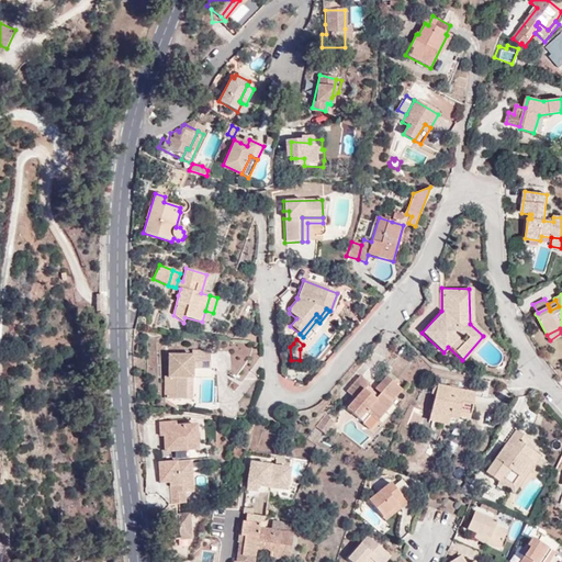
[(165,377),(164,398),(182,400),(184,374),(191,375),(191,368),(209,369),(210,352),(192,351),(192,356),(168,355),(167,377),(165,377)]
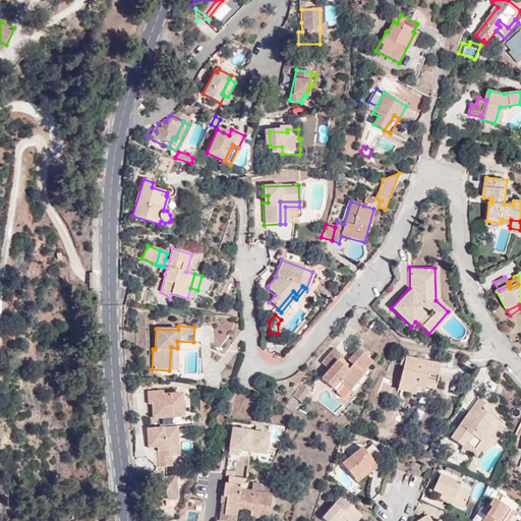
[(328,369),(320,378),(329,387),(336,380),(339,385),(345,390),(360,374),(370,364),(358,352),(348,362),(351,365),(346,370),(337,361),(341,356),(335,349),(322,362),(328,369)]
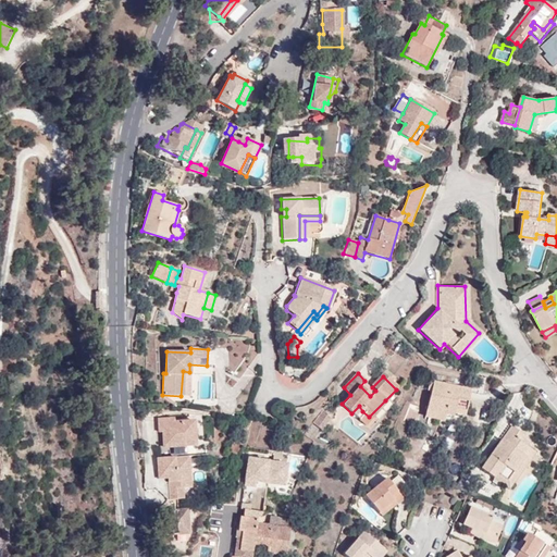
[(372,387),(364,381),(360,386),(370,396),(375,391),(372,387)]
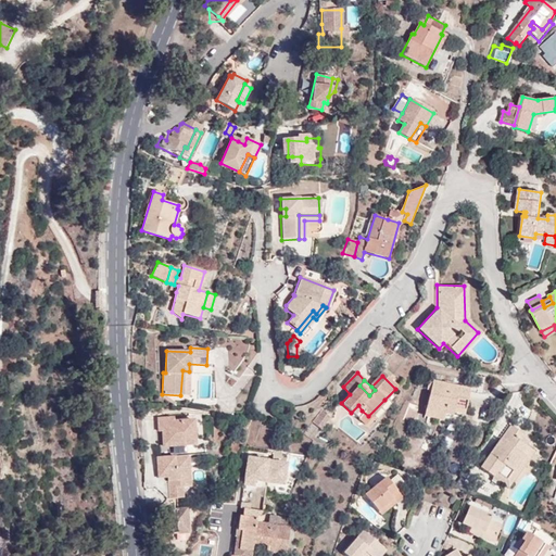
[(464,416),(470,389),(432,380),(430,391),(424,416),(443,420),(445,414),(453,416),(453,414),(464,416)]
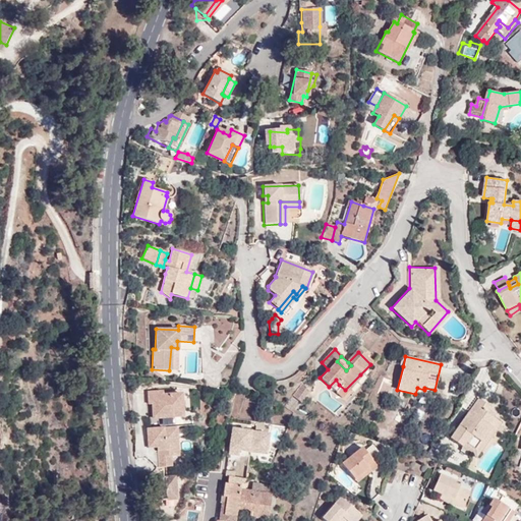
[(364,379),(360,374),(345,390),(349,394),(364,379)]
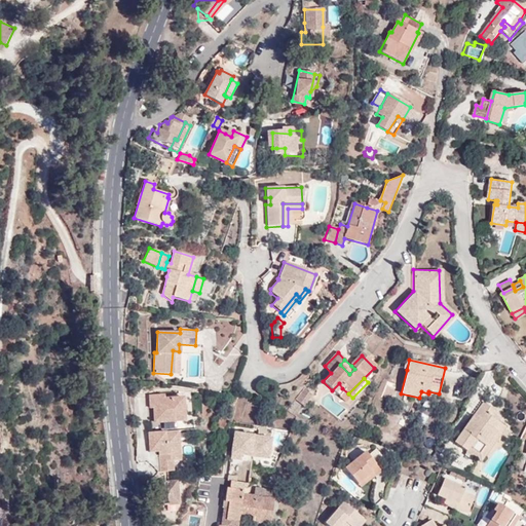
[(342,388),(339,383),(332,390),(336,395),(342,388)]
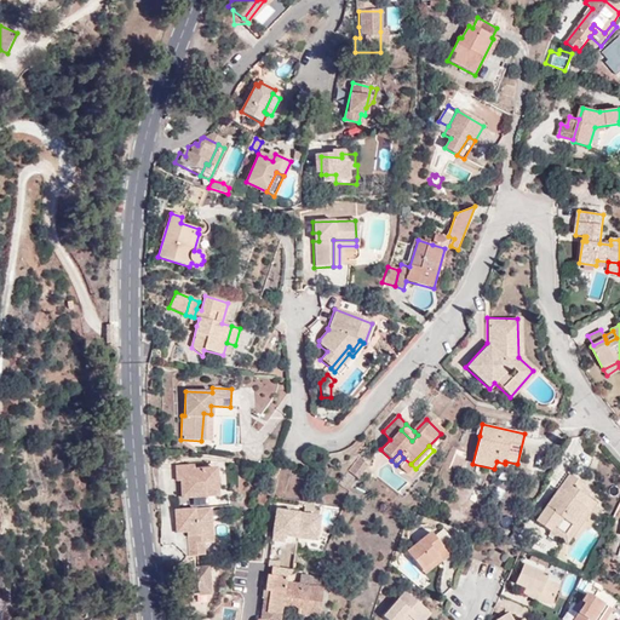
[(190,510),(219,509),(217,470),(199,471),(199,472),(194,472),(194,469),(174,470),(174,471),(174,484),(183,484),(183,500),(190,500),(190,510)]
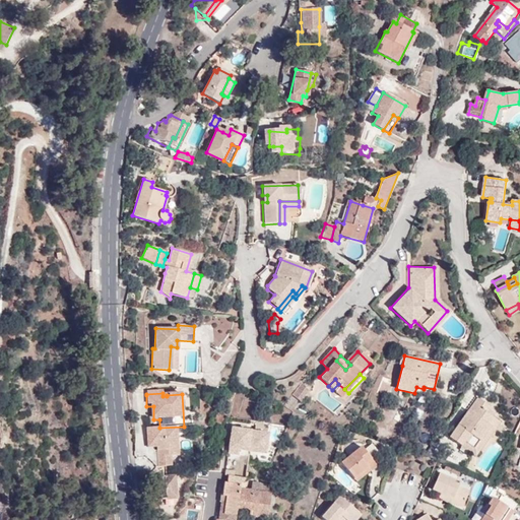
[(478,397),(449,438),(461,447),(465,442),(473,449),(490,428),(494,431),(500,421),(492,415),(490,418),(484,414),(489,409),(491,406),(478,397)]
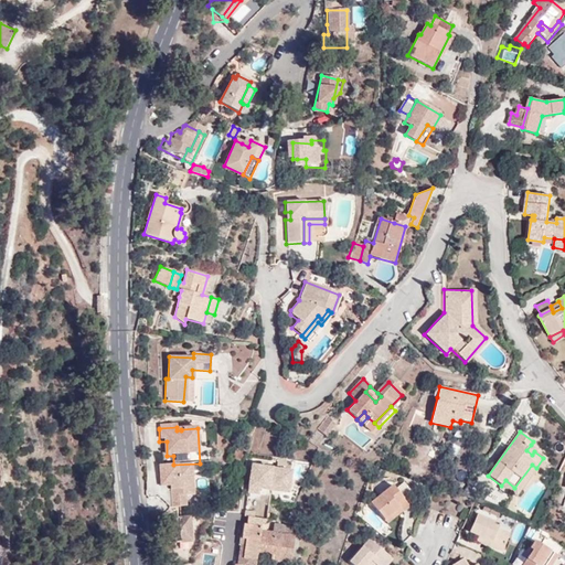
[(534,451),(535,449),(531,445),(526,450),(532,455),(534,451)]
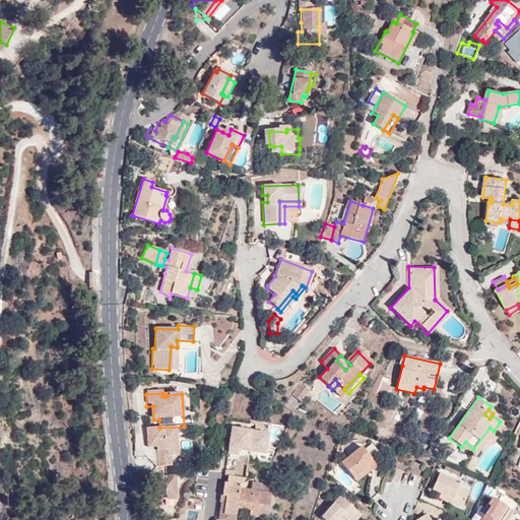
[(178,456),(178,427),(146,429),(146,448),(156,448),(156,466),(170,466),(170,456),(178,456)]
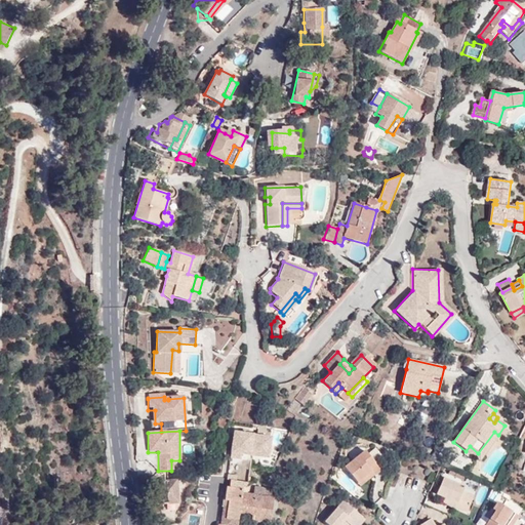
[(478,453),(470,446),(466,451),(480,460),(498,435),(494,432),(478,453)]
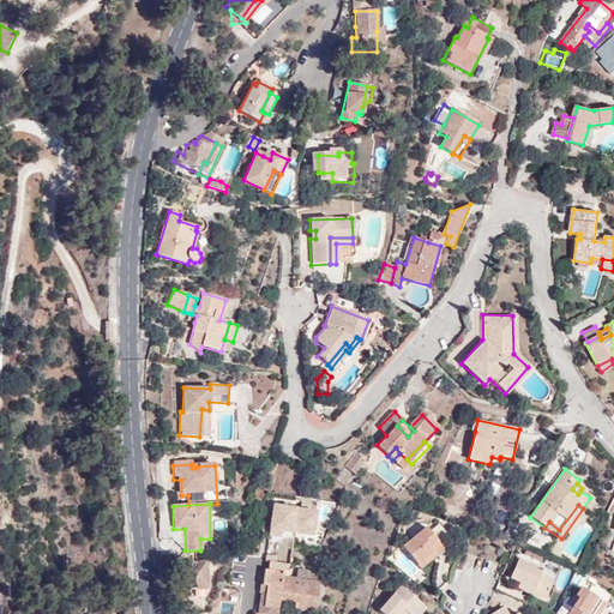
[(294,510),(272,506),(269,535),(280,537),(281,531),(290,533),(294,510)]
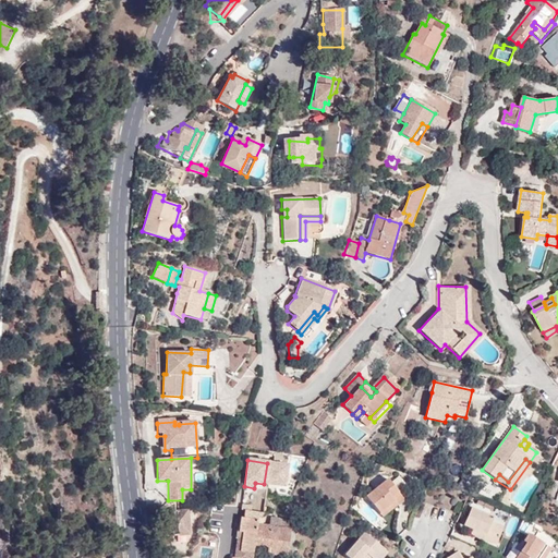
[(287,465),(267,463),(264,484),(283,487),(287,465)]
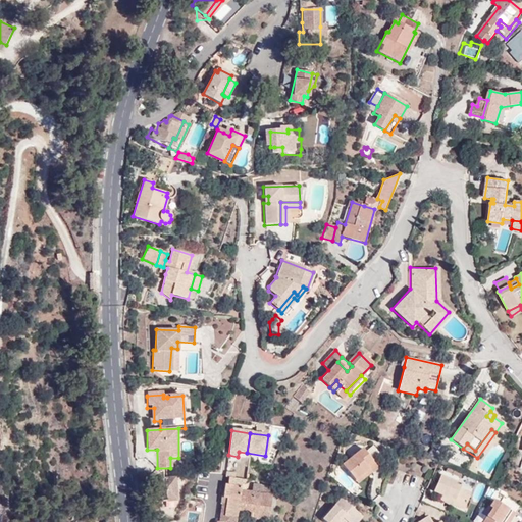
[(362,449),(342,464),(354,479),(367,468),(369,472),(370,472),(377,467),(362,449)]
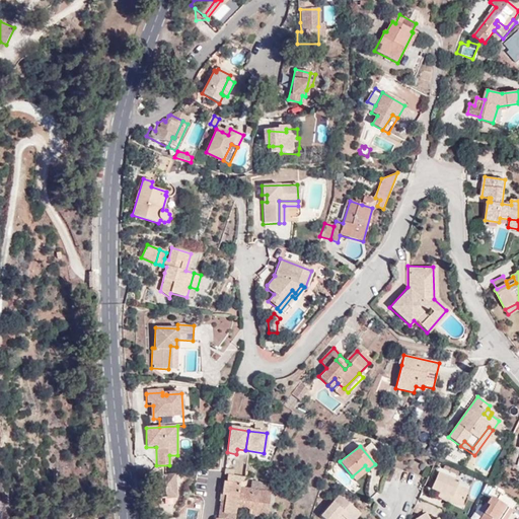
[(352,476),(354,479),(367,469),(365,465),(352,476)]
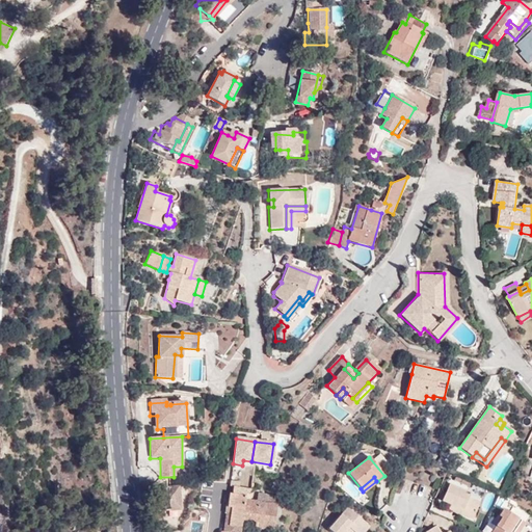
[(177,487),(167,488),(166,478),(156,478),(157,488),(154,489),(155,512),(178,510),(177,487)]
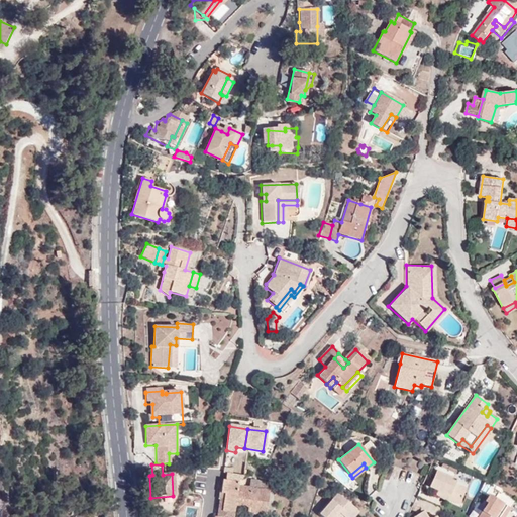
[(437,490),(435,494),(459,505),(466,489),(455,484),(456,480),(436,471),(429,487),(437,490)]
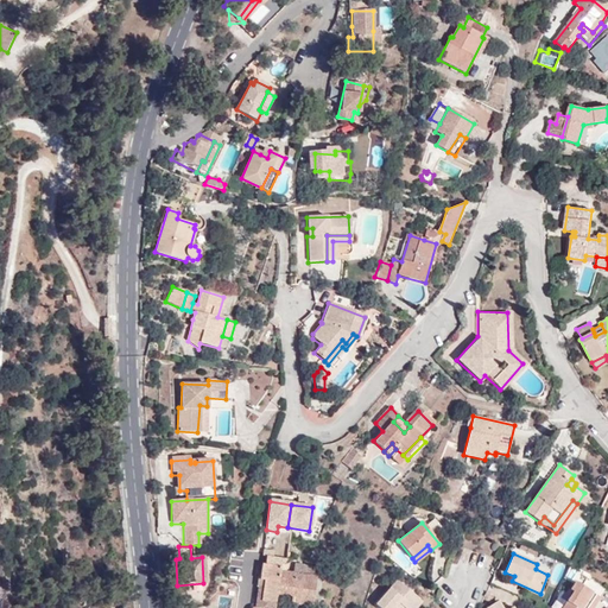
[(261,564),(260,578),(264,580),(261,596),(258,596),(255,607),(274,607),(277,596),(291,599),(290,607),(292,607),(292,603),(314,607),(315,605),(312,605),(315,591),(310,591),(311,584),(315,586),(316,578),(304,577),(305,568),(303,565),(295,564),(293,574),(286,572),(280,571),(280,568),(286,563),(286,559),(266,556),(265,565),(261,564)]
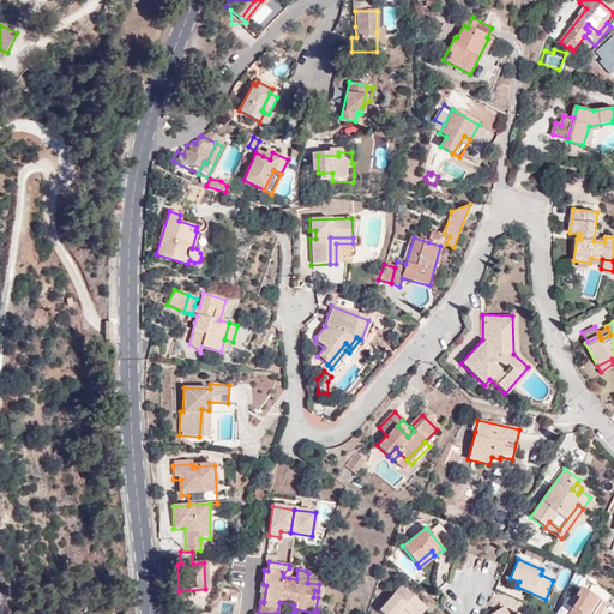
[(320,575),(308,573),(307,583),(319,584),(320,575)]
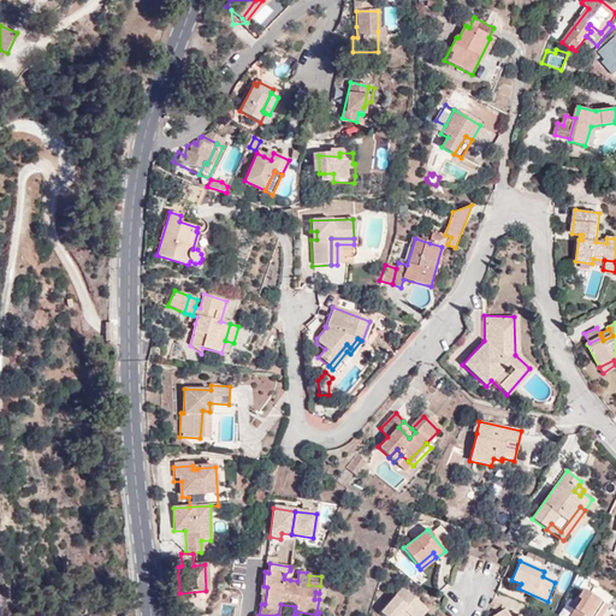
[(400,586),(380,610),(386,615),(408,615),(406,612),(416,599),(400,586)]
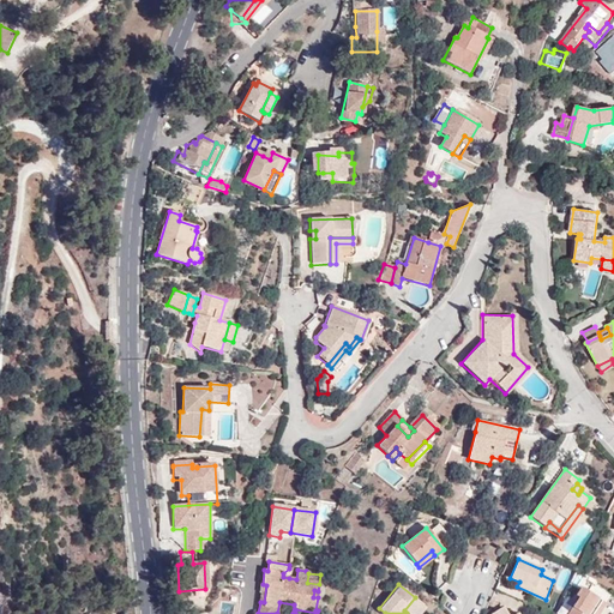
[(597,613),(606,603),(582,587),(576,595),(579,597),(567,613),(597,613)]
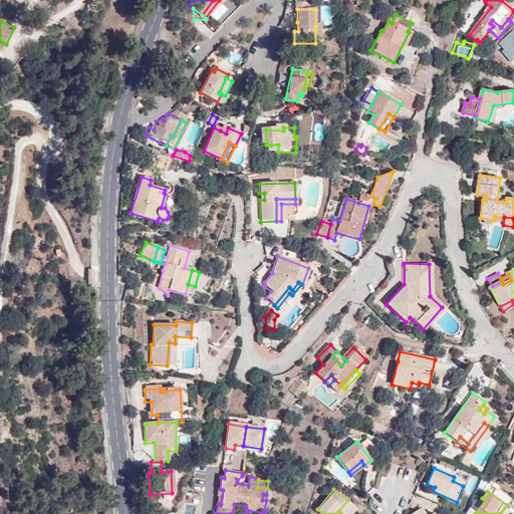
[(349,513),(355,507),(347,500),(338,511),(340,513),(349,513)]
